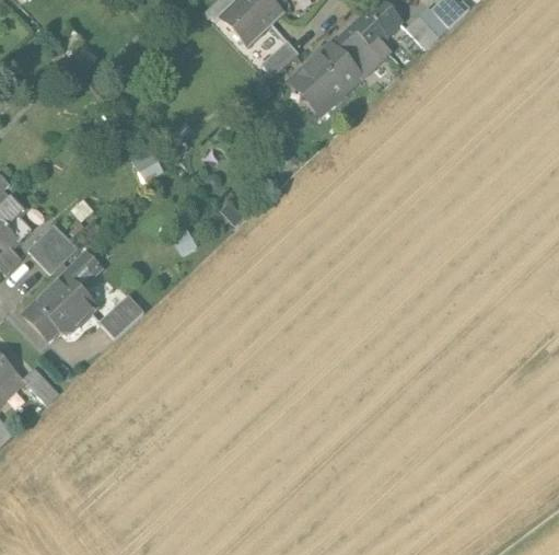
[(237,0),(221,15),(247,45),(284,11),(279,6),(286,0),(237,0)]
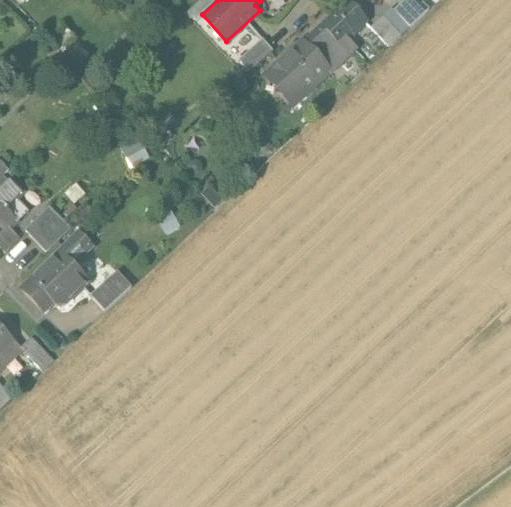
[(345,0),(319,24),(323,28),(306,44),(330,70),(354,47),(346,39),(366,20),(347,0),(345,0)]
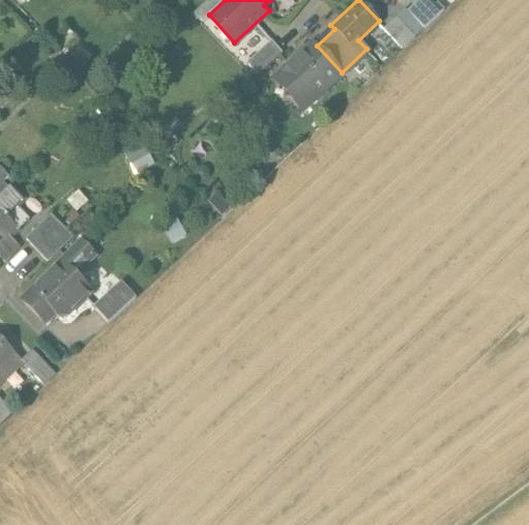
[(417,0),(408,8),(425,27),(444,9),(445,8),(437,0),(435,0),(417,0)]
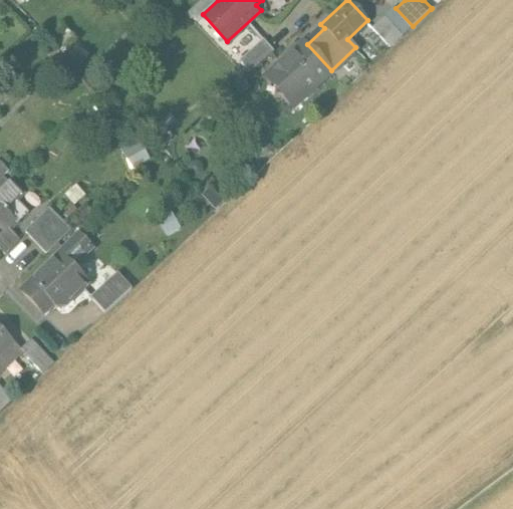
[(385,14),(371,26),(389,45),(402,33),(385,14)]
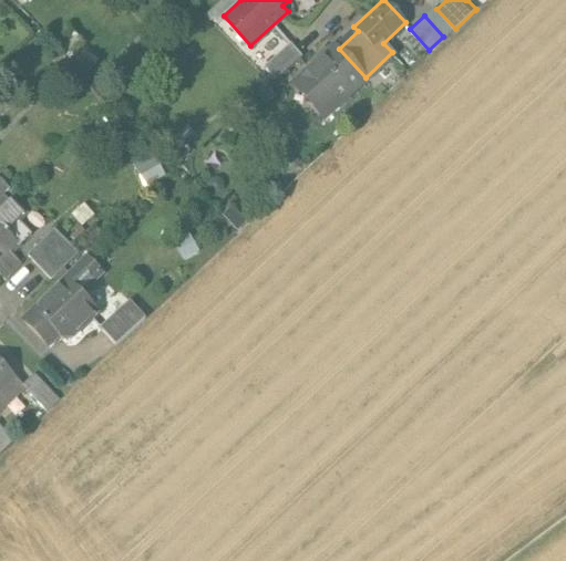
[(291,43),(266,65),(276,78),(302,54),(291,43)]
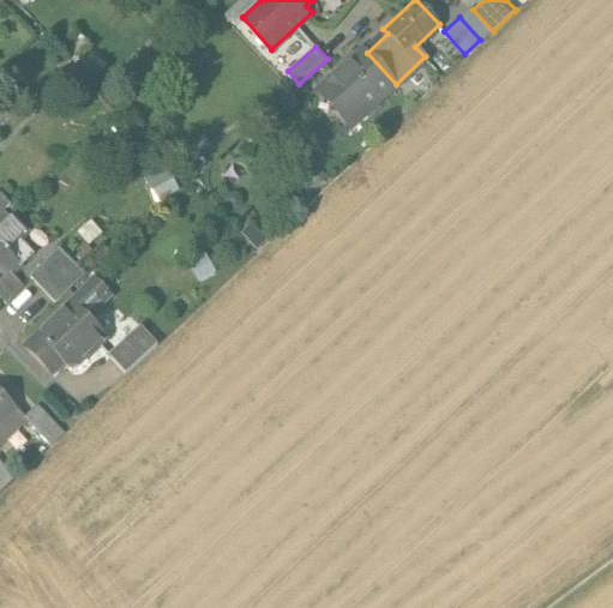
[(358,53),(325,82),(338,96),(329,103),(346,121),(368,100),(373,104),(396,84),(367,53),(358,53)]
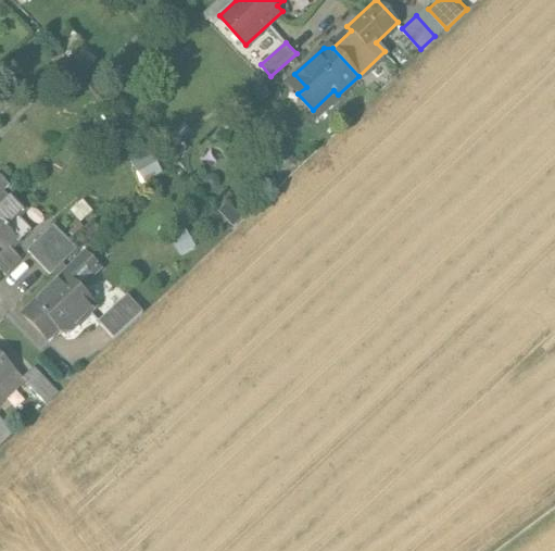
[(0,171),(0,192),(4,188),(11,183),(0,171)]
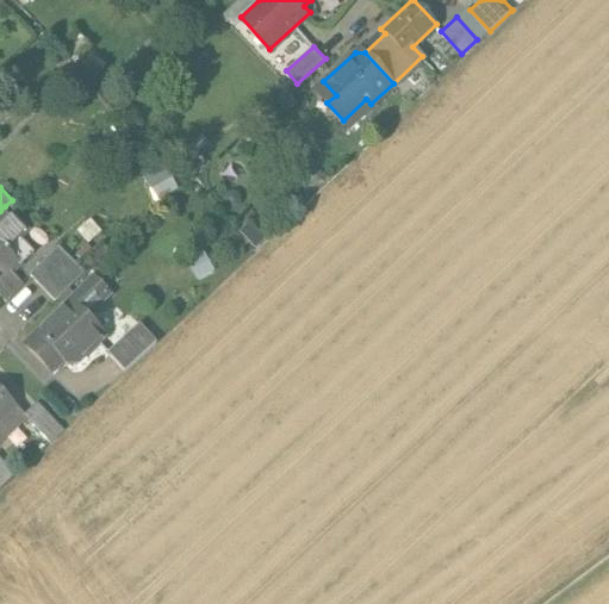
[(26,228),(5,206),(0,211),(0,290),(5,296),(22,280),(13,271),(35,250),(19,235),(26,228)]
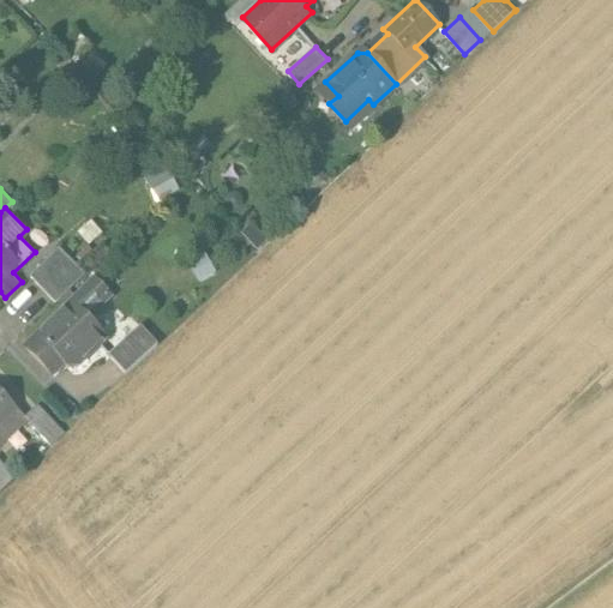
[(62,246),(31,274),(55,300),(86,274),(62,246)]
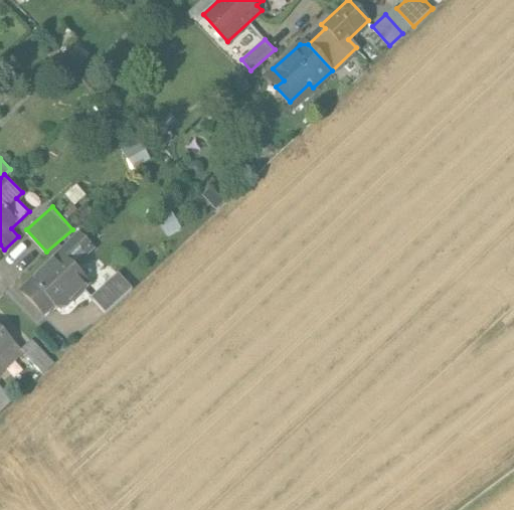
[(79,232),(21,287),(44,311),(53,303),(56,306),(65,303),(88,283),(69,264),(90,244),(79,232)]
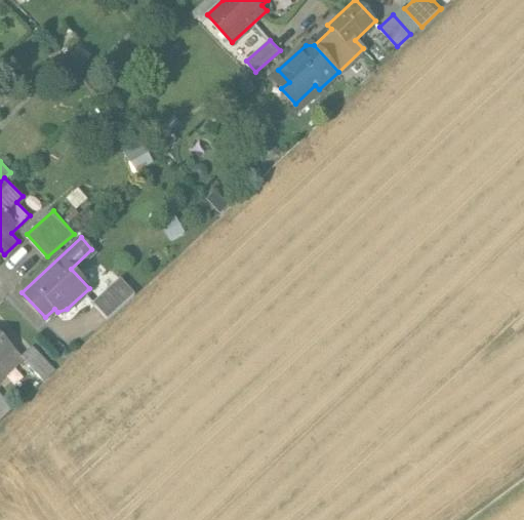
[(119,276),(92,302),(109,318),(135,293),(119,276)]
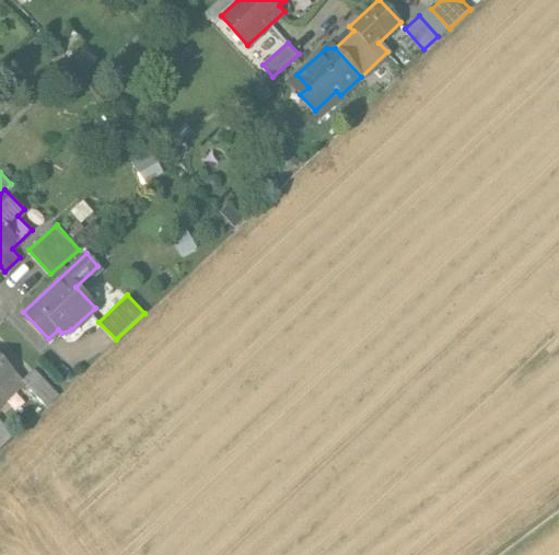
[(0,355),(0,404),(24,382),(23,380),(0,355)]
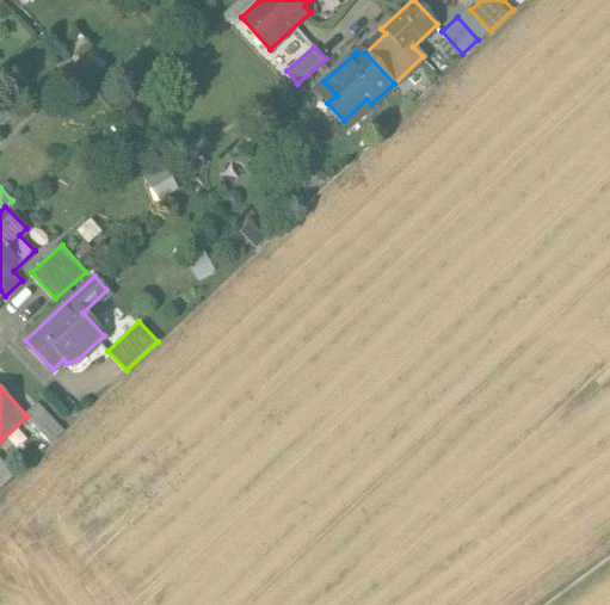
[(60,425),(39,402),(25,414),(26,417),(47,438),(60,425)]
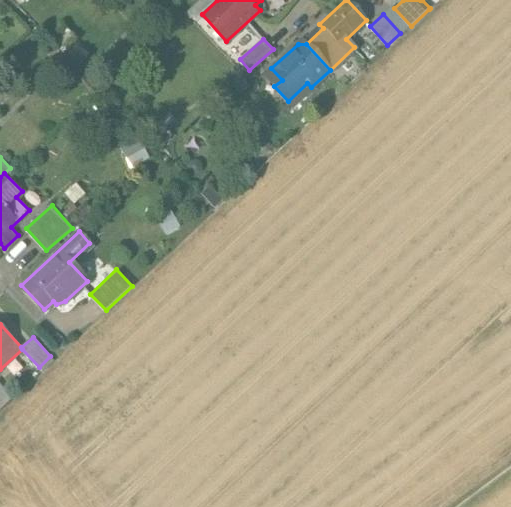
[(0,382),(0,407),(13,396),(0,382)]
